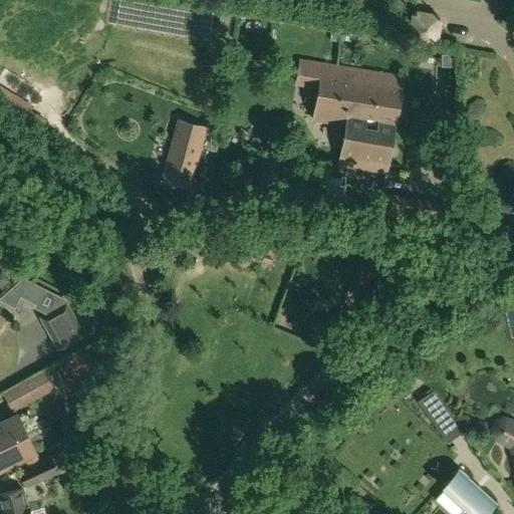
[(415,12),(410,37),(435,42),(440,17),(415,12)]
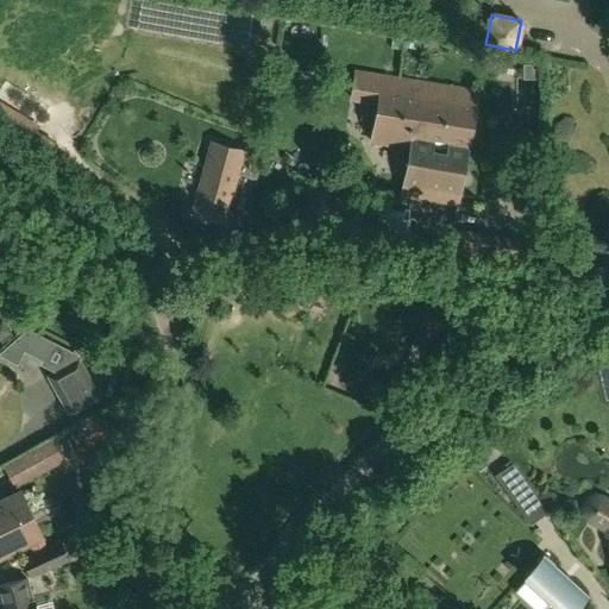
[(523,64),(523,79),(533,79),(537,79),(537,69),(532,69),(532,64),(523,64)]
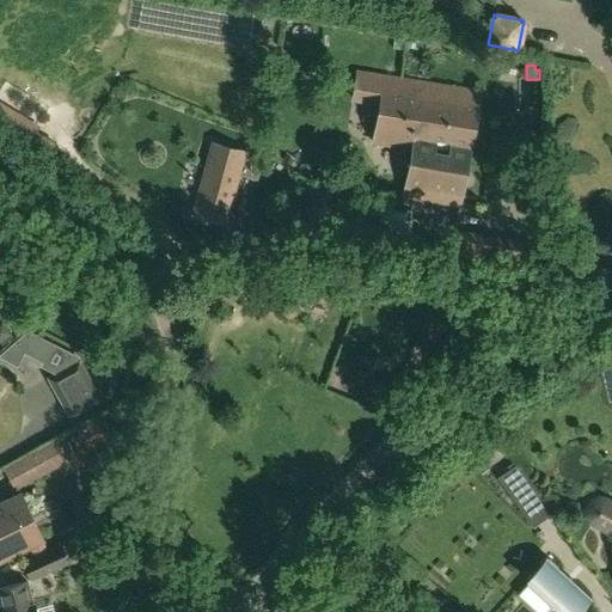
[(412,147),(410,160),(423,163),(430,111),(420,109),(424,81),(356,71),(353,97),(380,102),(373,141),(412,147)]
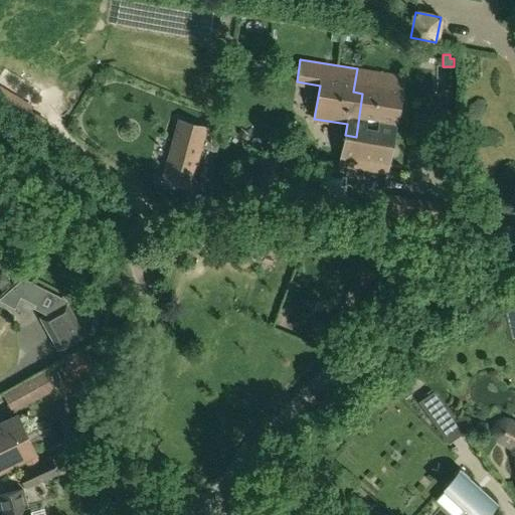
[(402,76),(357,68),(353,92),(362,94),(356,137),(345,135),(340,166),(386,173),(402,76)]
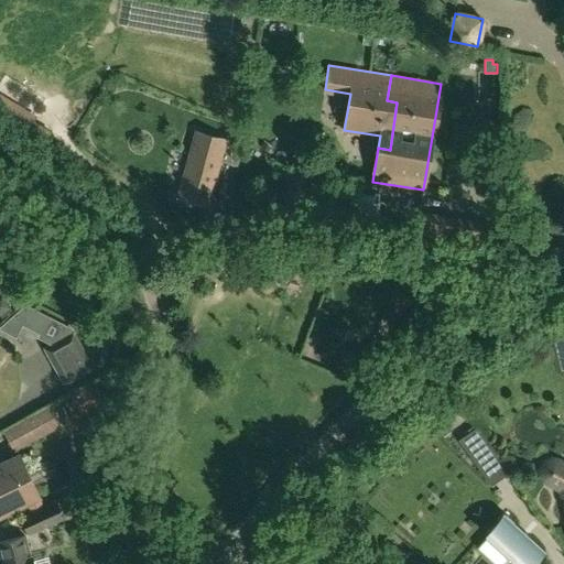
[(179,196),(207,205),(220,160),(236,164),(241,143),(196,131),(179,196)]
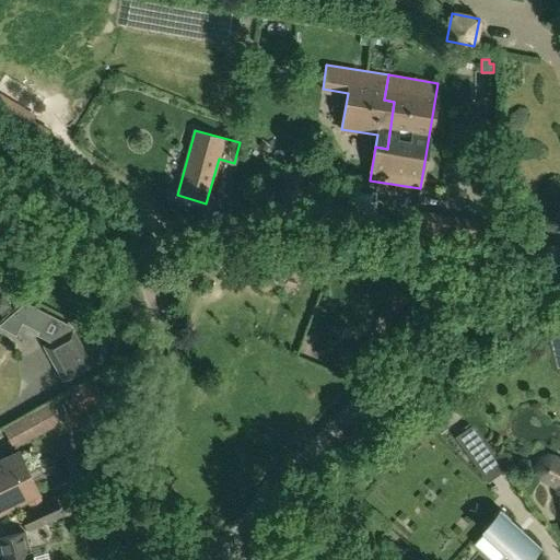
[(284,168),(279,200),(306,206),(312,174),(284,168)]
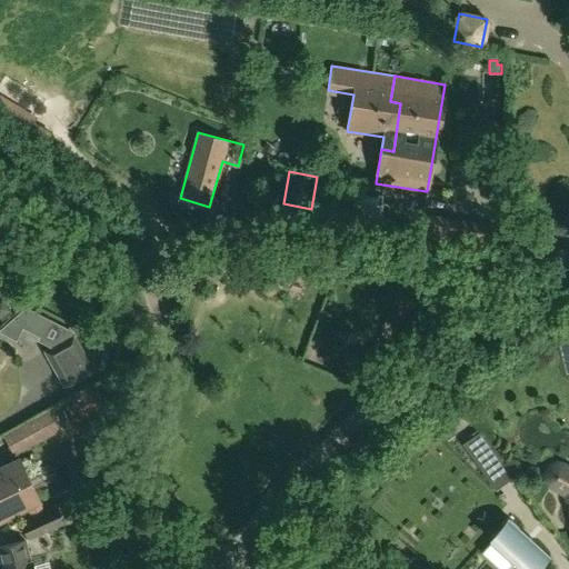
[(48,318),(25,306),(8,320),(38,336),(48,318)]
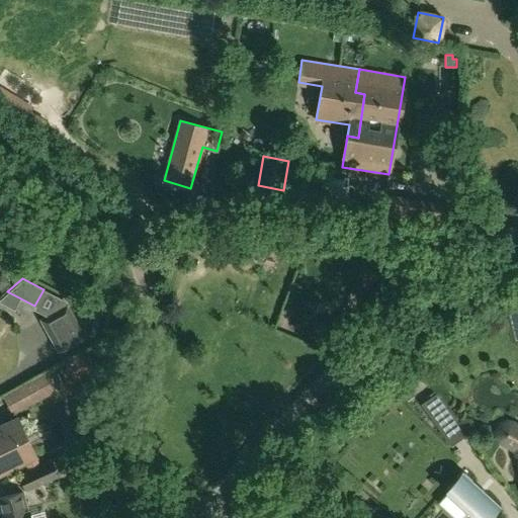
[(68,309),(67,306),(45,318),(41,320),(59,351),(84,337),(68,309)]
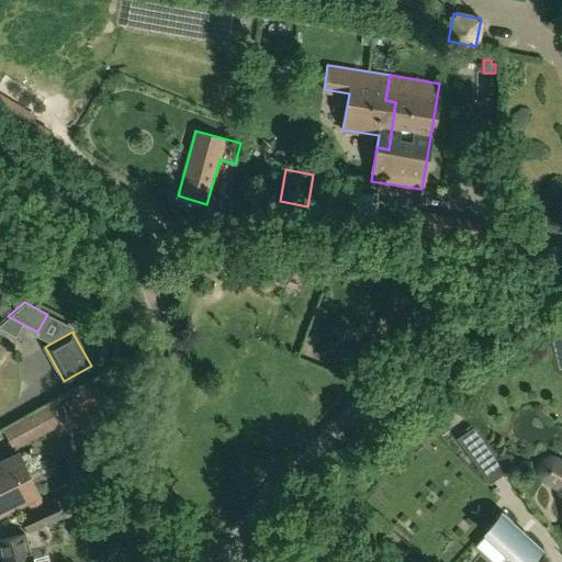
[(51,403),(2,429),(14,450),(62,424),(51,403)]
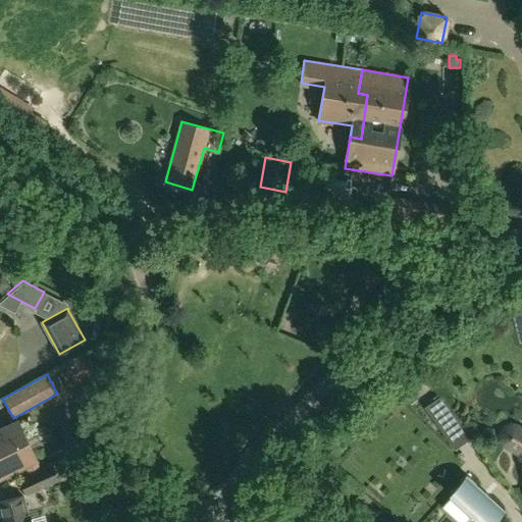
[(447,429),(460,419),(442,395),(428,404),(447,429)]
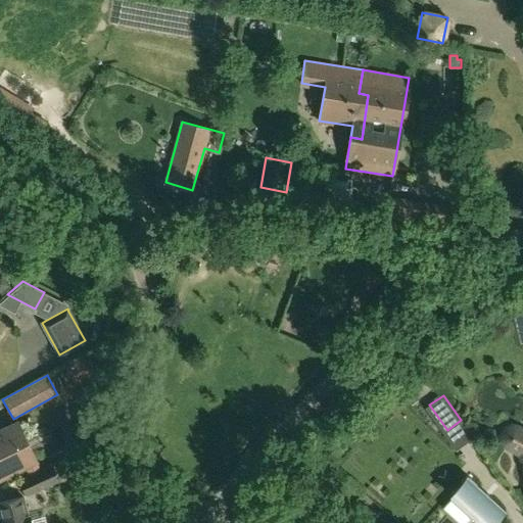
[(522,462),(522,427),(514,423),(512,423),(510,423),(508,423),(506,424),(504,425),(503,427),(501,428),(500,430),(498,432),(498,434),(498,436),(498,438),(498,440),(500,442),(501,444),(502,446),(504,447),(505,449),(521,456),(522,463),(522,462)]
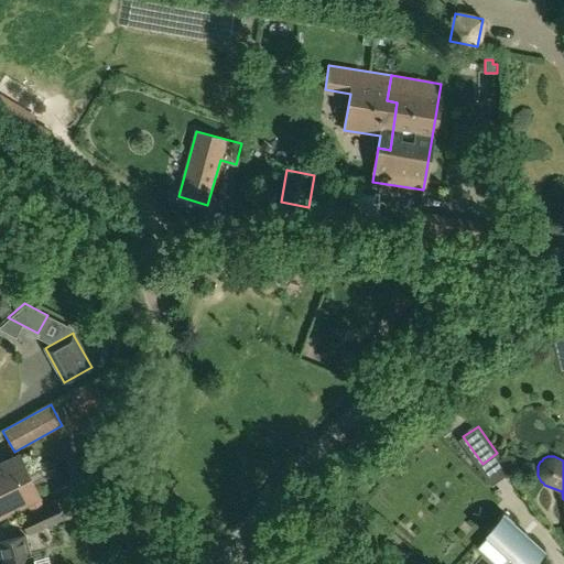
[(12,458),(0,464),(0,512),(31,498),(12,458)]
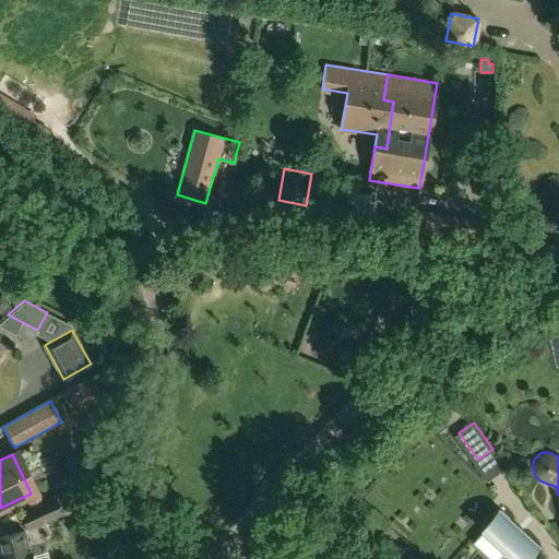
[(21,512),(27,528),(62,512),(56,497),(21,512)]
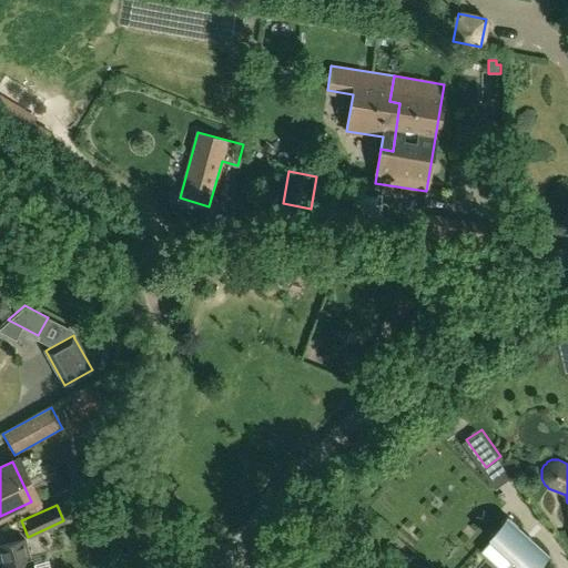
[(536,567),(549,555),(507,516),(488,536),(513,559),(504,567),(536,567)]
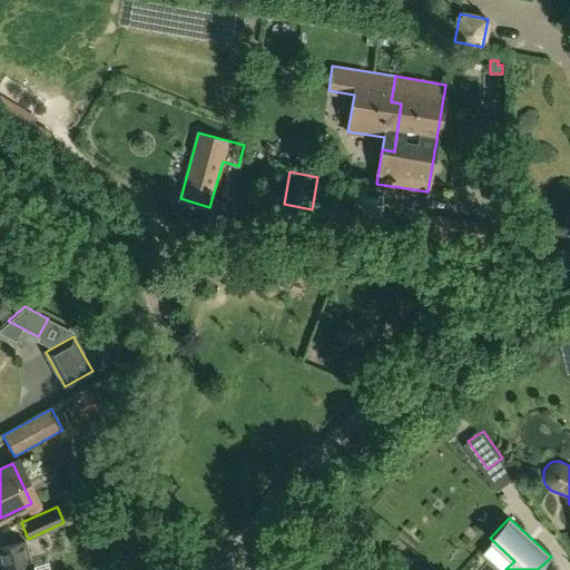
[(25,541),(0,547),(0,561),(2,569),(0,569),(33,569),(31,562),(30,562),(25,541)]
